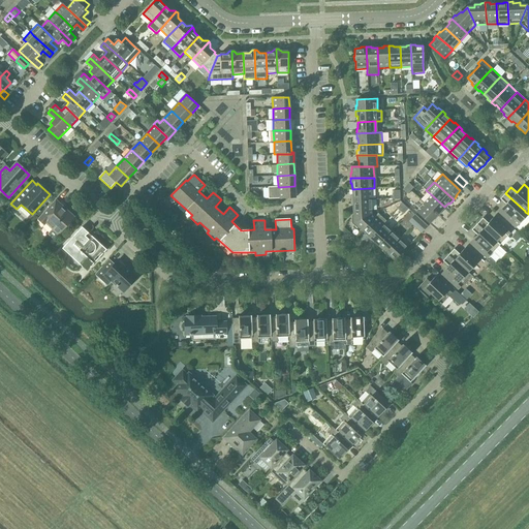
[(278,186),(268,187),(268,198),(281,198),(296,197),(294,186),(278,187),(278,186)]
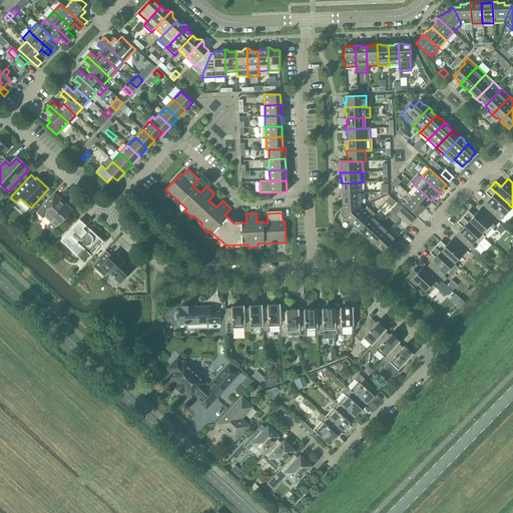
[(342,189),(340,189),(341,194),(359,193),(358,182),(342,183),(342,189)]
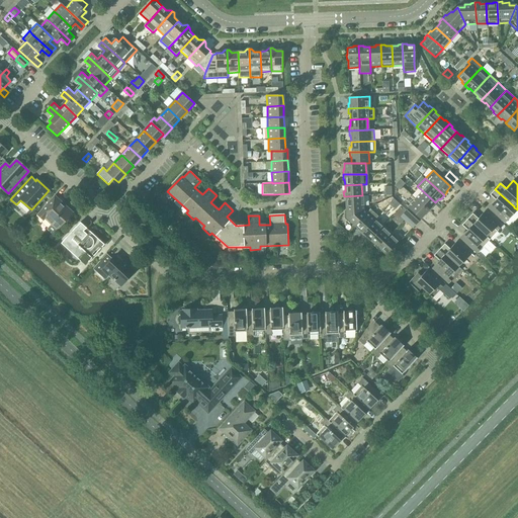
[(495,200),(488,207),(502,221),(505,224),(517,209),(514,207),(514,206),(495,189),(490,195),(495,200)]
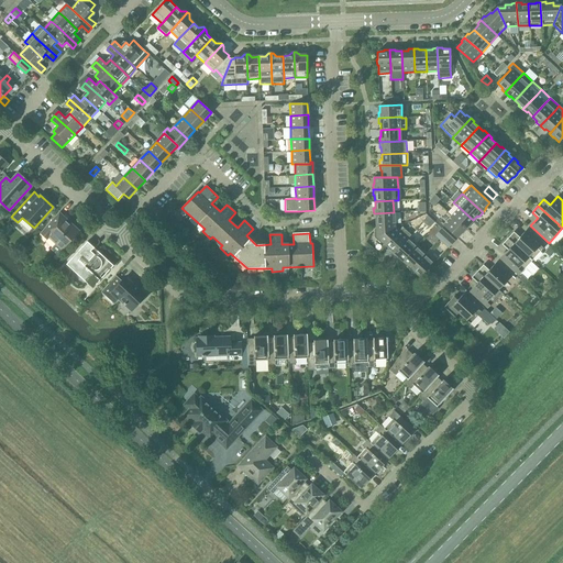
[(459,207),(451,216),(466,230),(470,227),(468,225),(473,220),(459,207)]
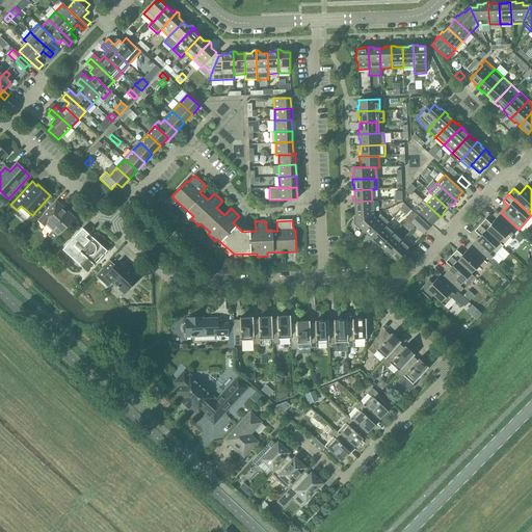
[(56,201),(37,220),(44,227),(46,224),(52,231),(50,233),(50,235),(53,239),(56,238),(57,237),(58,237),(75,218),(56,201)]
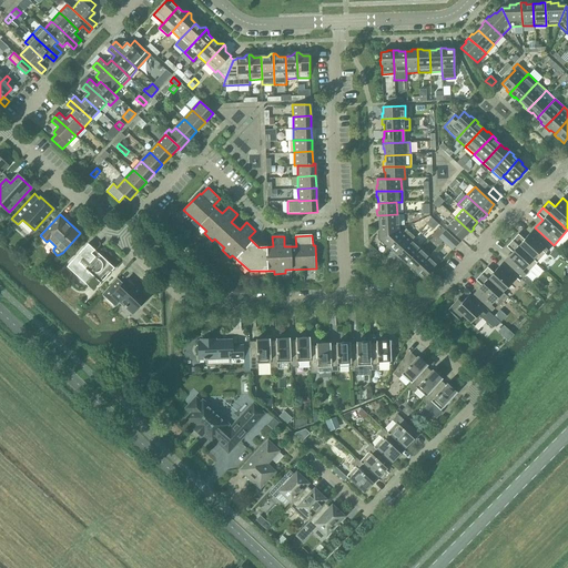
[(397,214),(377,215),(377,221),(378,221),(379,229),(397,226),(397,214)]
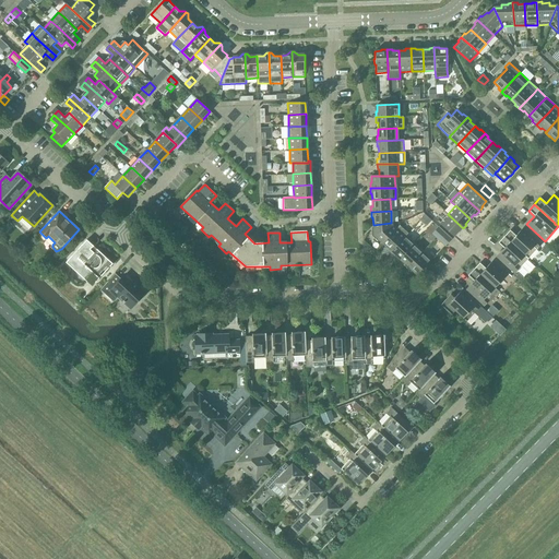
[(448,214),(439,224),(453,237),(458,232),(460,233),(463,228),(448,214)]
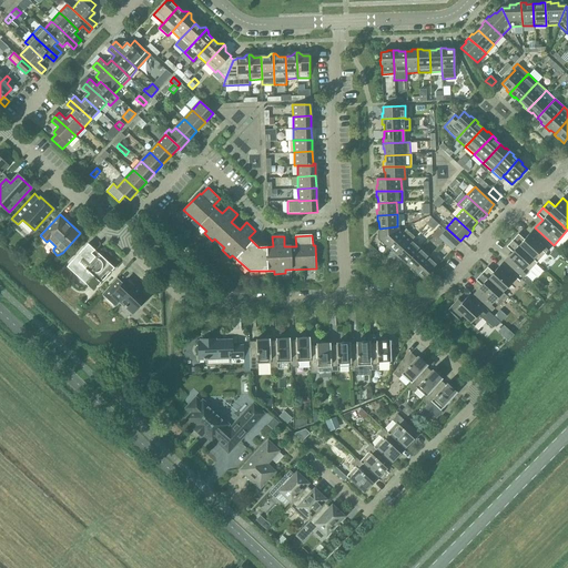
[(379,234),(377,234),(377,240),(383,244),(384,243),(388,247),(402,233),(397,226),(379,229),(379,234)]
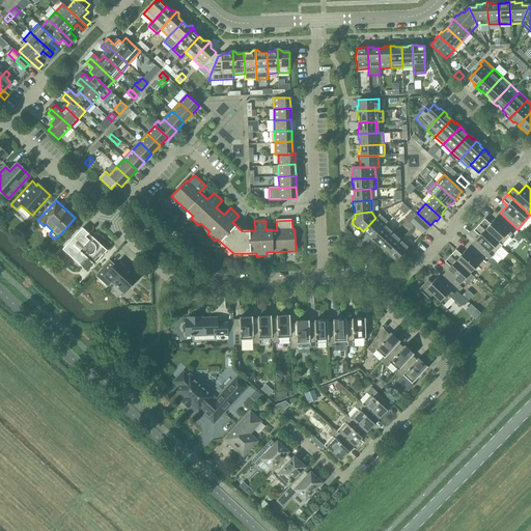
[(375,218),(363,231),(367,235),(366,236),(370,240),(383,225),(385,224),(386,222),(379,215),(375,218)]
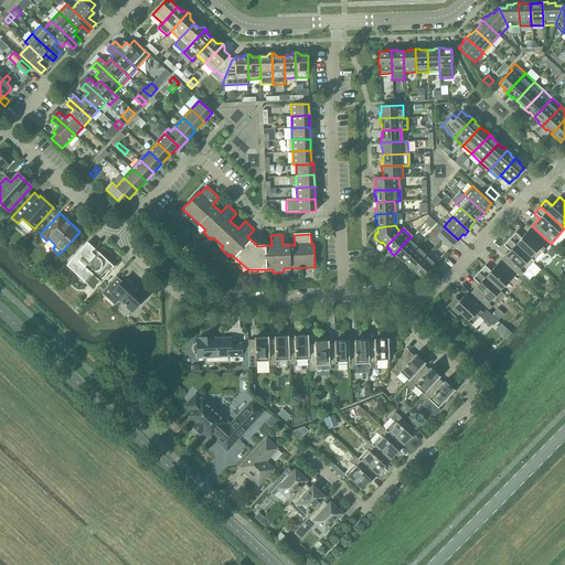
[(443,230),(437,237),(440,241),(447,233),(444,230),(443,230)]
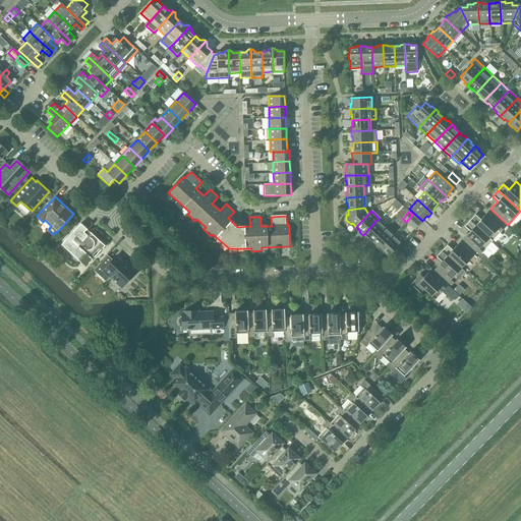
[(475,215),(469,220),(488,238),(493,240),(500,232),(505,227),(487,212),(480,220),(475,215)]
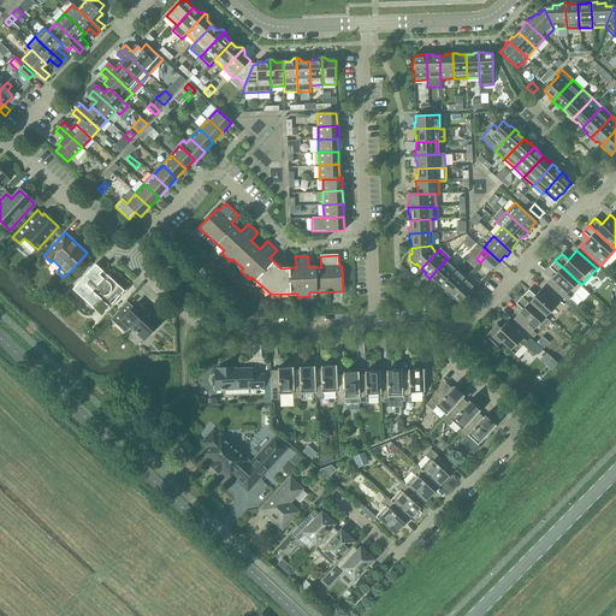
[(487,254),(480,262),(490,271),(491,270),(492,270),(492,268),(497,264),(487,254)]
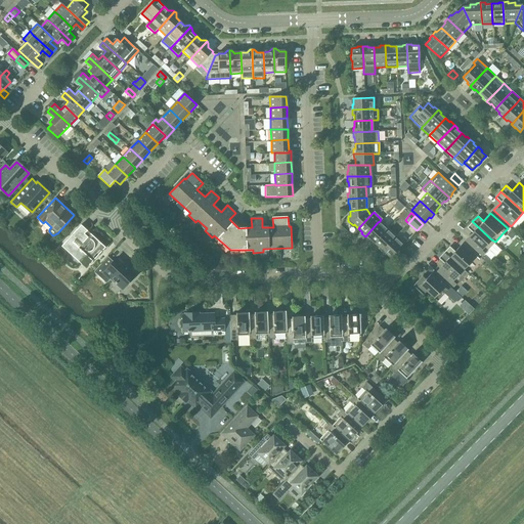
[(378,222),(365,236),(368,239),(369,239),(375,244),(388,228),(380,221),(378,222)]
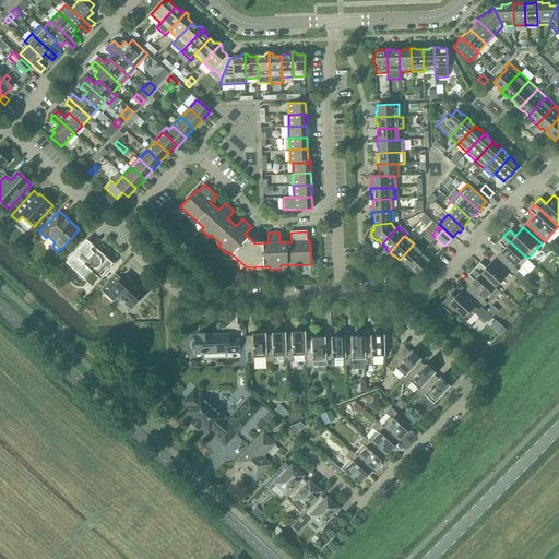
[(503,248),(496,257),(514,273),(528,258),(524,256),(503,236),(498,242),(503,248)]
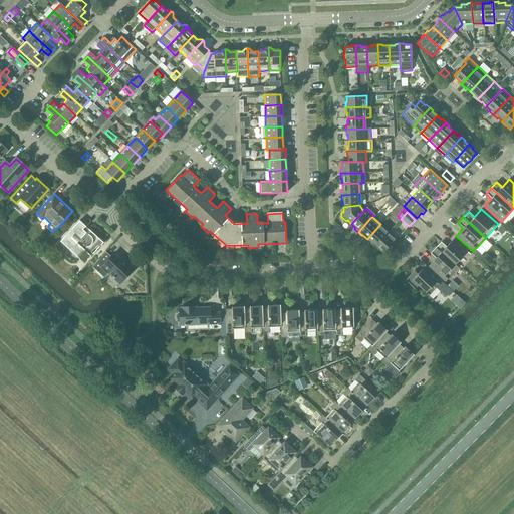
[(79,221),(60,241),(84,263),(103,243),(79,221)]
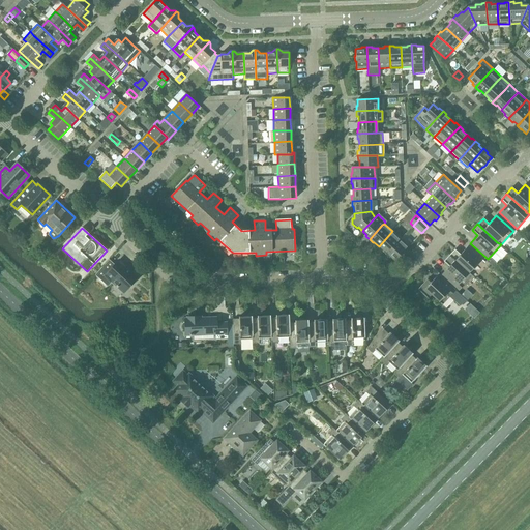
[(392,231),(379,246),(383,251),(382,252),(386,255),(401,239),(392,231)]
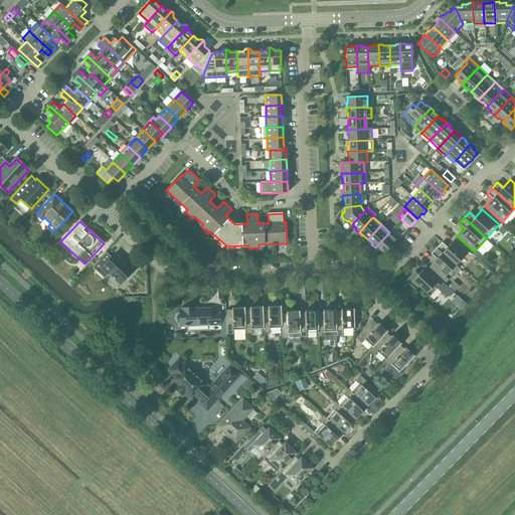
[(502,226),(498,231),(502,235),(507,229),(502,226)]
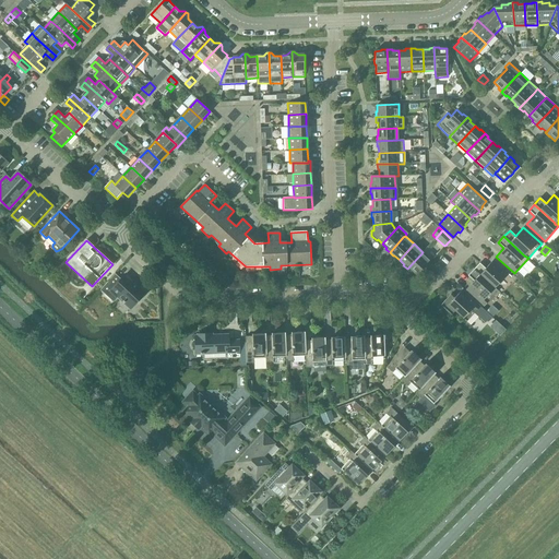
[(423,252),(407,269),(411,272),(412,271),(417,276),(421,270),(423,271),(427,266),(426,266),(431,260),(423,252)]
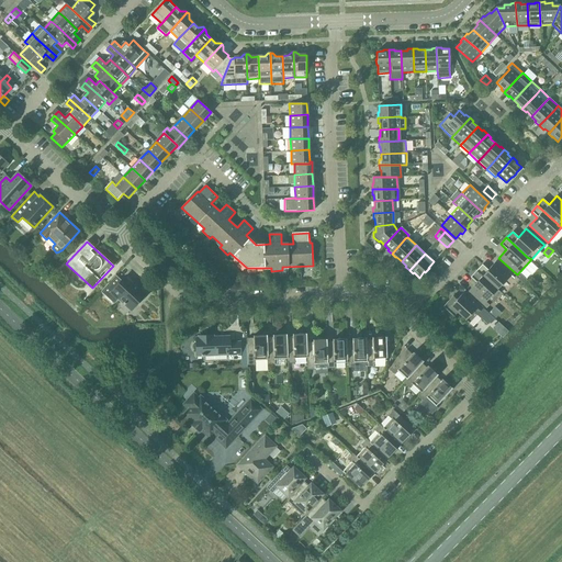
[(231,260),(226,266),(234,273),(238,268),(231,260)]
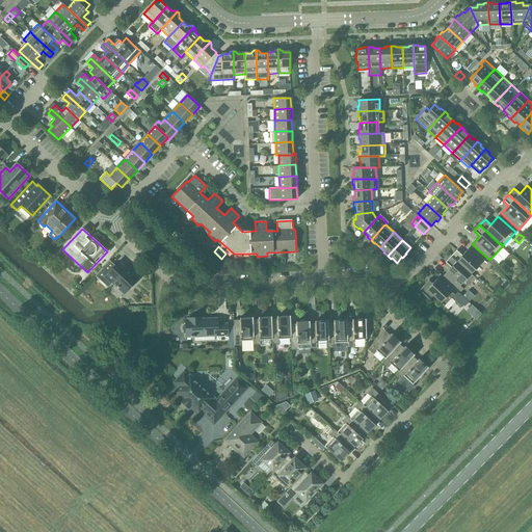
[(456,250),(451,256),(471,274),(483,261),(469,247),(461,256),(456,250)]
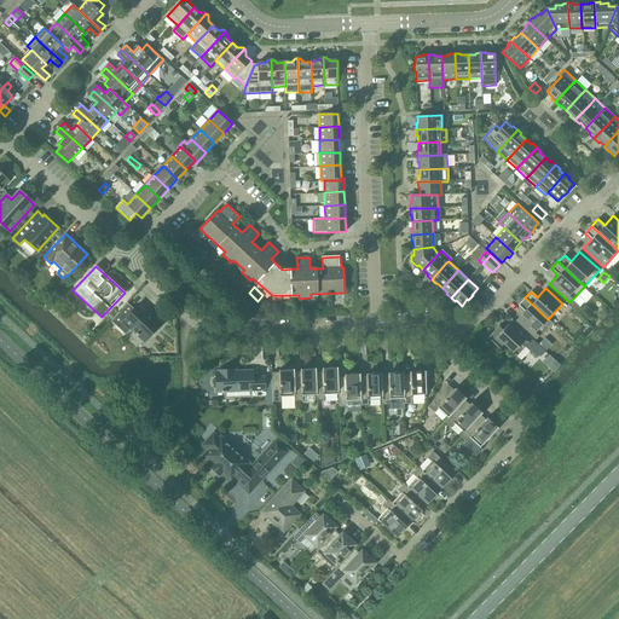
[(525,311),(516,320),(536,339),(542,333),(551,323),(548,319),(525,298),(519,305),(525,311)]
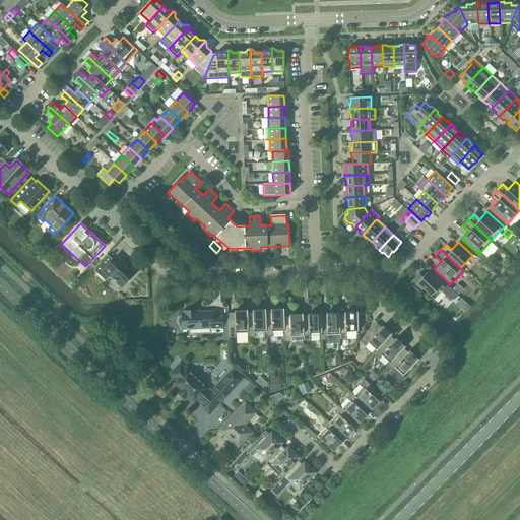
[(107,255),(93,270),(106,281),(110,276),(121,287),(135,272),(123,261),(121,263),(114,257),(112,260),(107,255)]
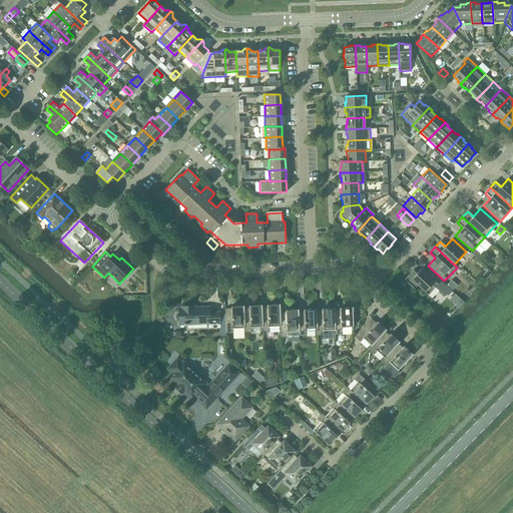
[(413,271),(404,281),(415,290),(418,287),(429,296),(436,288),(446,297),(449,294),(450,295),(453,292),(442,282),(424,266),(417,274),(413,271)]
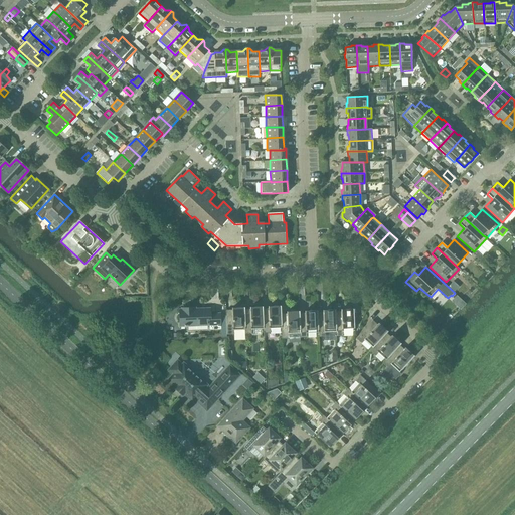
[(263,309),(264,333),(271,333),(271,329),(282,328),(282,314),(281,306),(269,307),(269,309),(264,309),(263,309)]
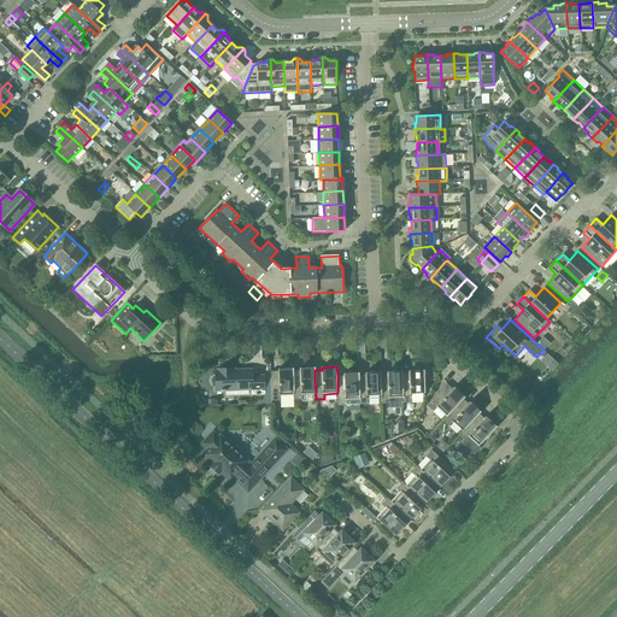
[(316,403),(316,399),(315,370),(316,370),(315,368),(300,368),(300,370),(294,371),(293,371),(294,395),(293,395),(294,400),(303,400),(303,403),(316,403)]
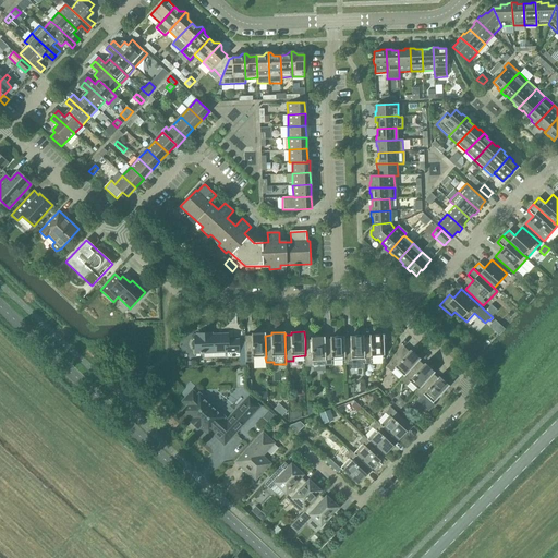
[(228,356),(239,356),(239,340),(228,340),(228,335),(211,336),(211,334),(197,335),(197,336),(195,336),(195,353),(228,352),(228,356)]
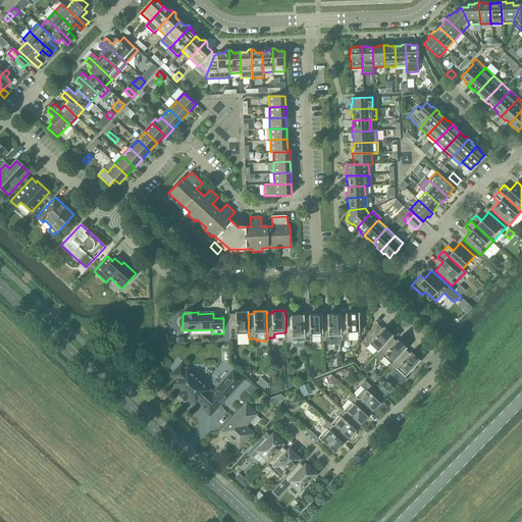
[(248,314),(249,314),(248,312),(236,312),(236,314),(229,314),(230,340),(238,340),(238,334),(248,334),(249,334),(248,314)]
